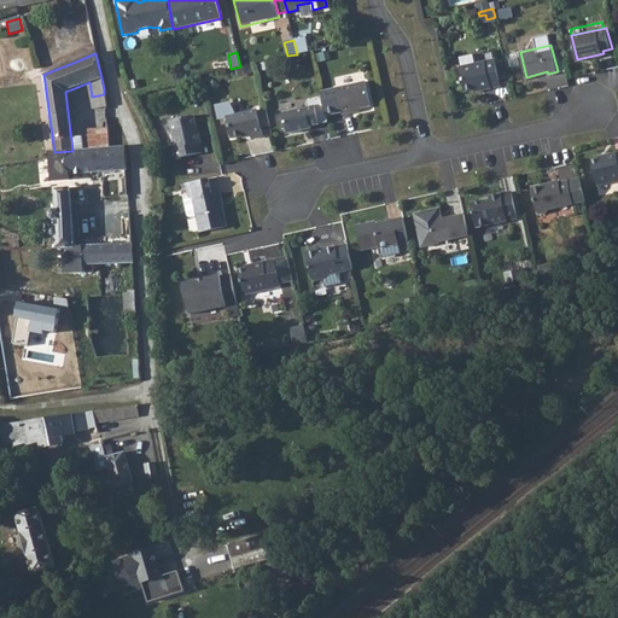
[(495,58),(460,66),(465,91),(478,87),(479,89),(501,85),(499,77),(495,62),(495,58)]
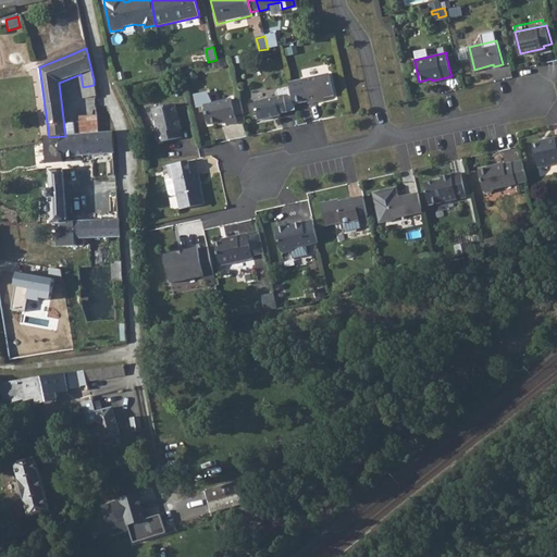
[(446,56),(449,70),(458,69),(455,53),(446,56)]
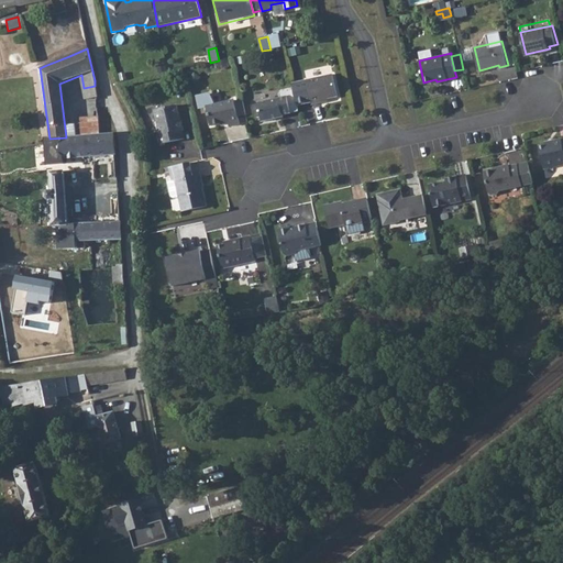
[(333,73),(306,78),(307,83),(294,86),(298,103),(311,101),(311,103),(321,101),(320,99),(338,95),(333,73)]
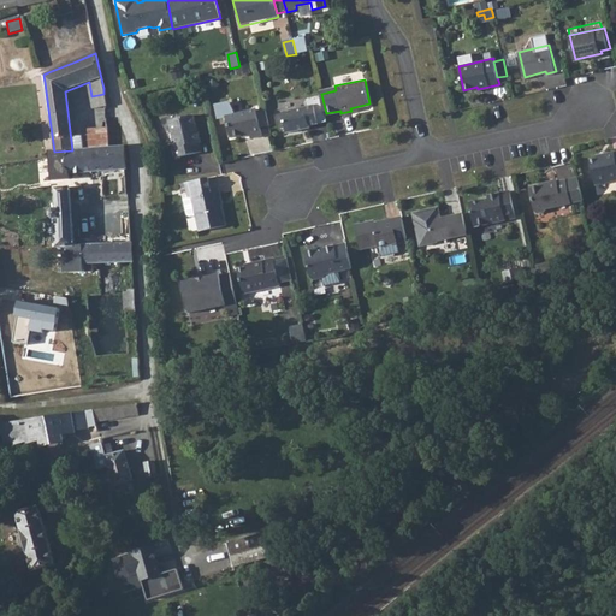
[(314,105),(282,112),(286,132),(309,128),(309,124),(318,122),(314,105)]
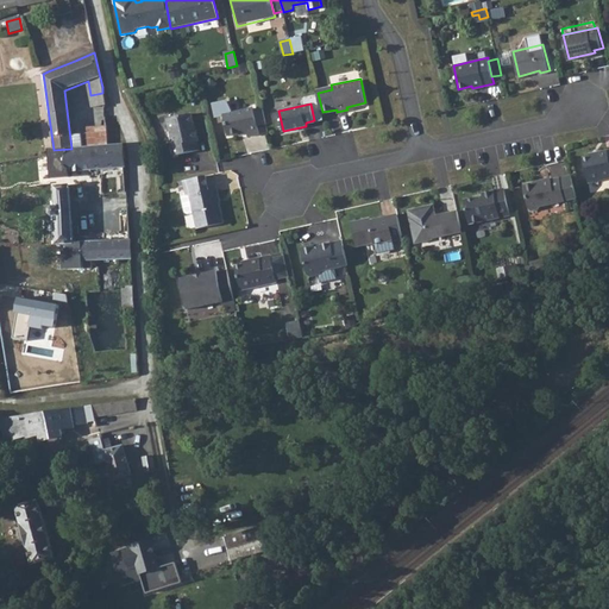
[(253,107),(223,114),(227,135),(242,131),(243,135),(258,130),(253,107)]
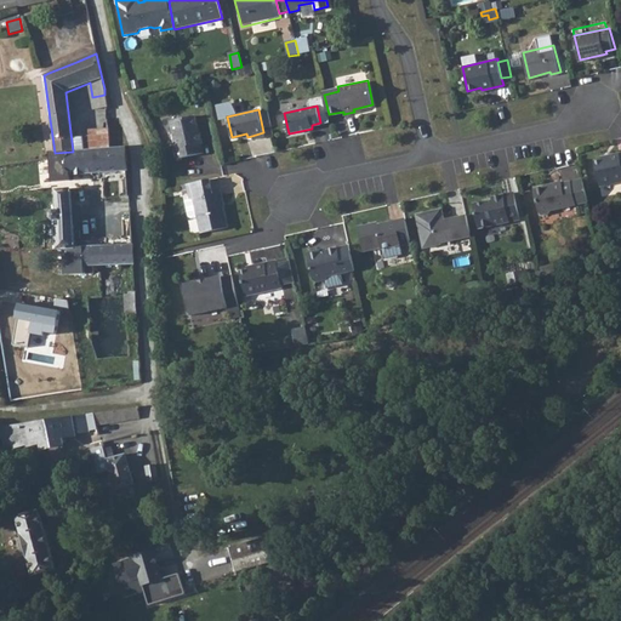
[(174,151),(174,152),(176,160),(204,153),(200,144),(203,143),(200,134),(198,132),(193,117),(169,121),(176,149),(174,151)]
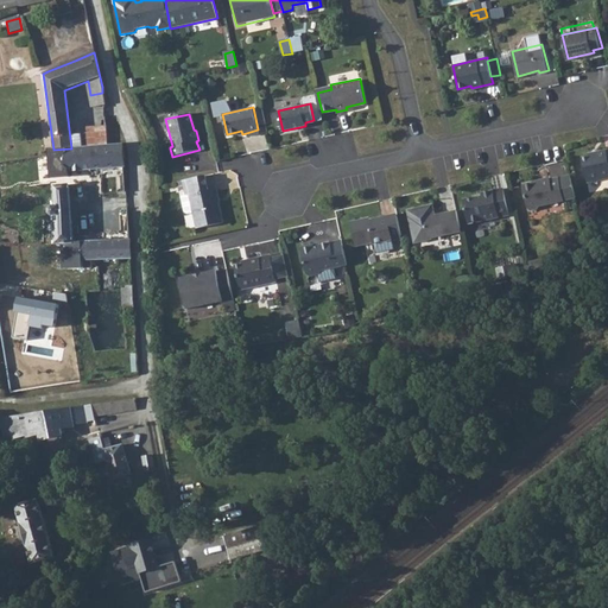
[(106,126),(86,127),(87,147),(108,145),(106,126)]
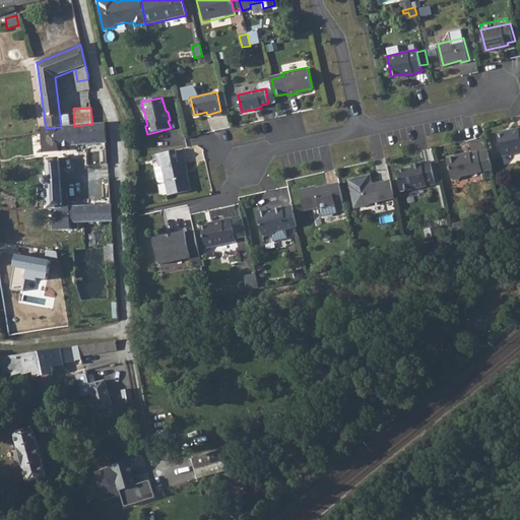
[(46,128),(41,128),(42,132),(43,153),(59,152),(58,146),(95,143),(98,166),(108,165),(106,143),(107,143),(106,123),(92,124),(74,126),(61,127),(46,128)]
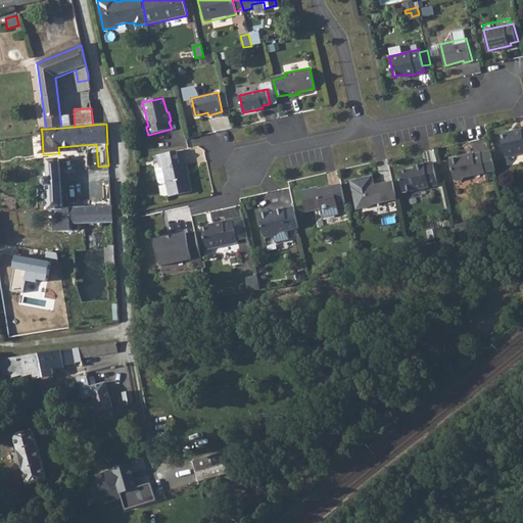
[(514,133),(502,136),(506,156),(522,152),(522,128),(514,131),(514,133)]
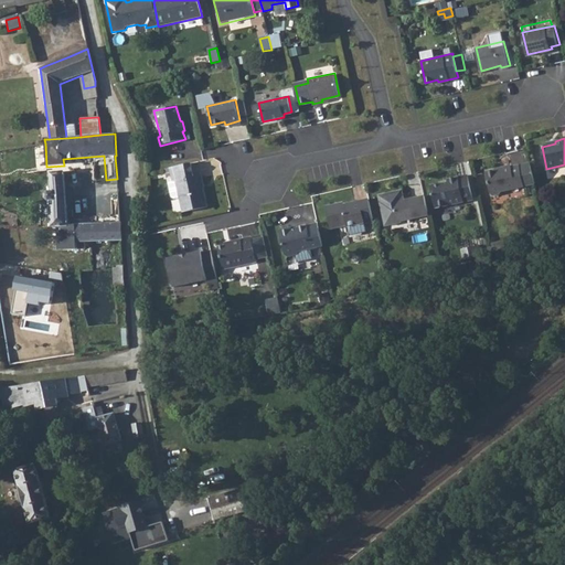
[(535,183),(530,162),(511,166),(511,164),(502,167),(502,168),(486,172),(491,193),(493,195),(500,193),(501,191),(535,183)]
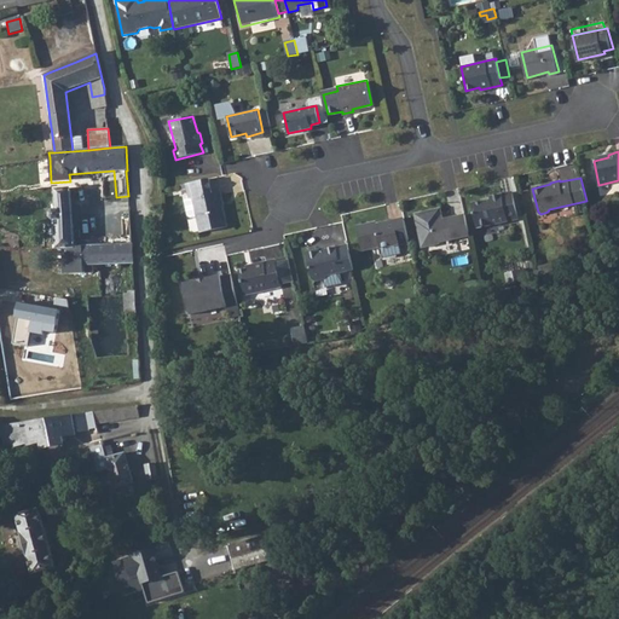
[(202,233),(227,227),(219,192),(213,194),(209,179),(195,181),(186,184),(190,200),(185,200),(189,217),(191,218),(198,217),(202,233)]
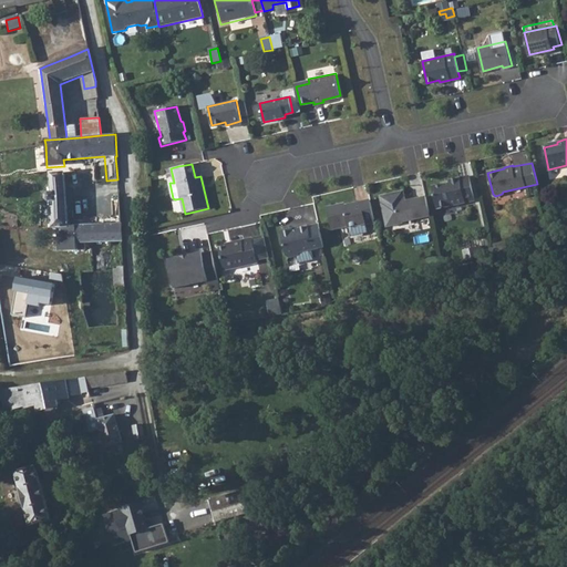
[(64,173),(50,174),(51,193),(48,193),(47,195),(47,199),(50,204),(51,228),(58,228),(59,251),(78,251),(76,244),(122,243),(121,224),(106,225),(68,226),(64,173)]
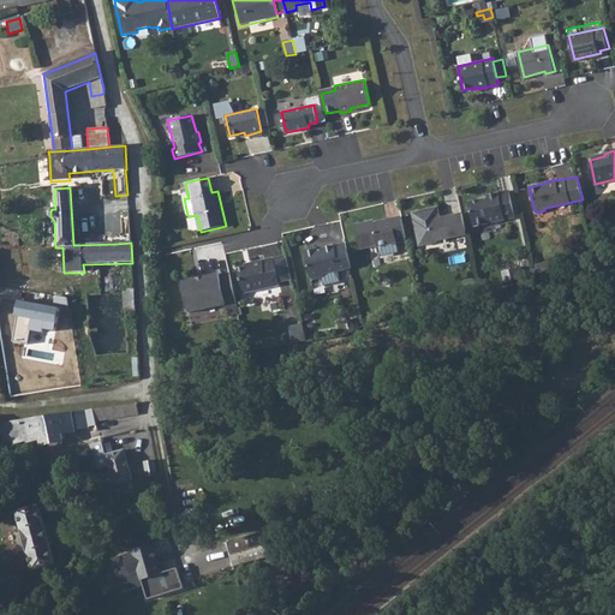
[(489,197),(470,202),(475,225),(515,215),(509,190),(488,195),(489,197)]
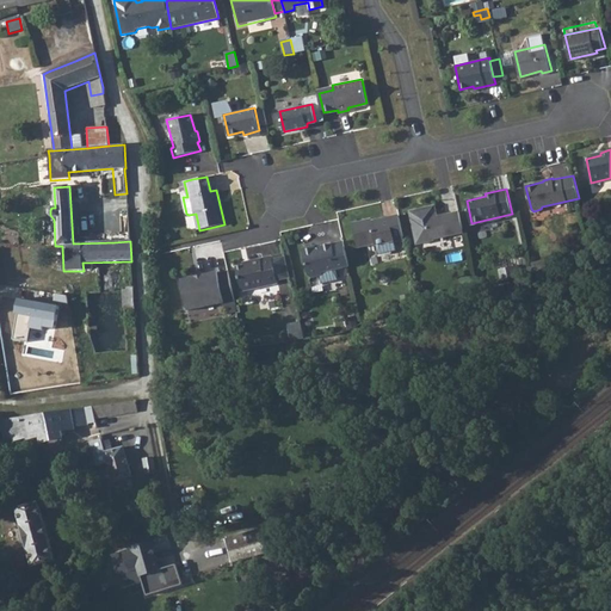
[(464,232),(460,210),(438,215),(436,204),(411,210),(418,245),(436,240),(437,238),(464,232)]
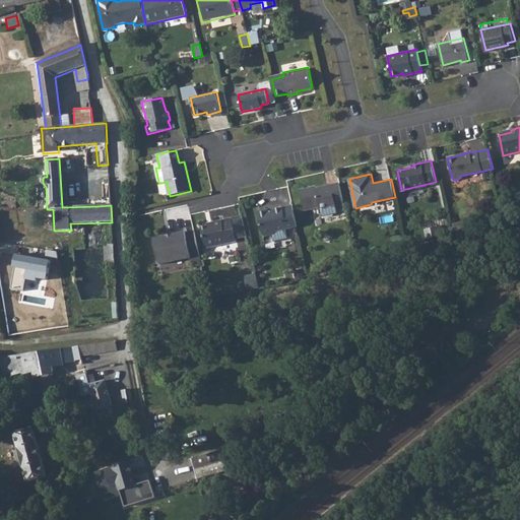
[(109,180),(95,182),(98,206),(111,205),(109,180)]
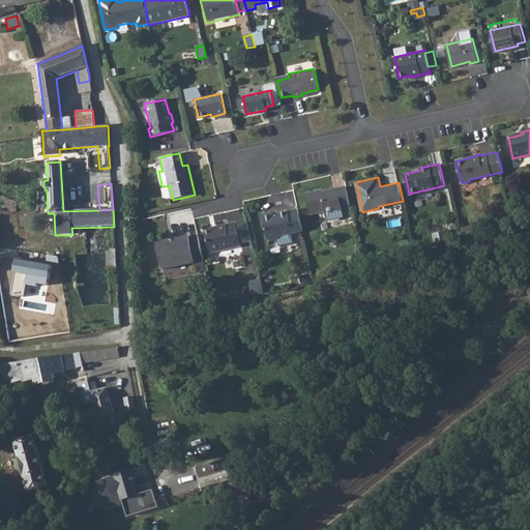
[(352,207),(347,186),(324,192),(324,189),(307,194),(312,214),(326,211),(327,212),(352,207)]
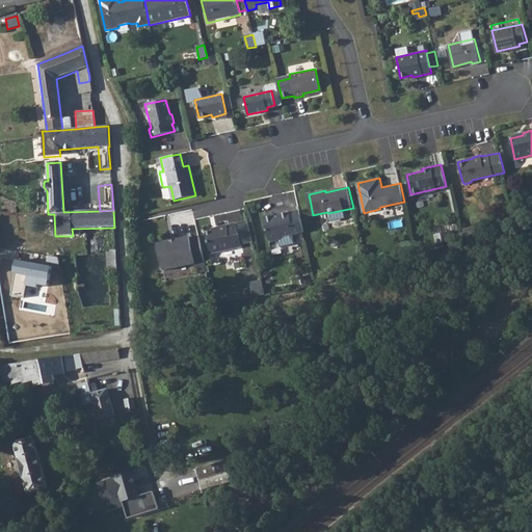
[(275,216),(274,213),(264,216),(269,238),(273,241),(281,240),(283,236),(304,232),(299,209),(281,214),(281,215),(275,216)]
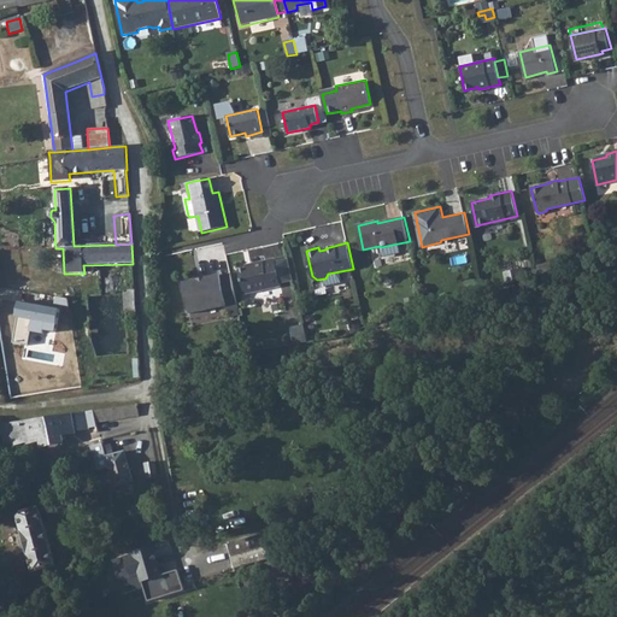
[(253,266),(240,270),(245,293),(281,285),(275,258),(252,264),(253,266)]
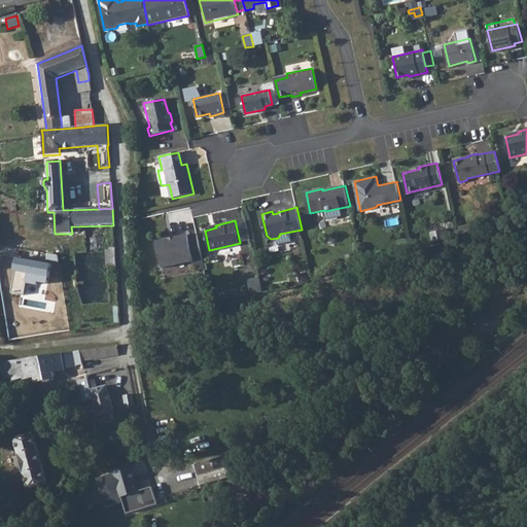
[(204,264),(198,234),(188,236),(188,235),(157,241),(164,268),(195,261),(196,266),(204,264)]
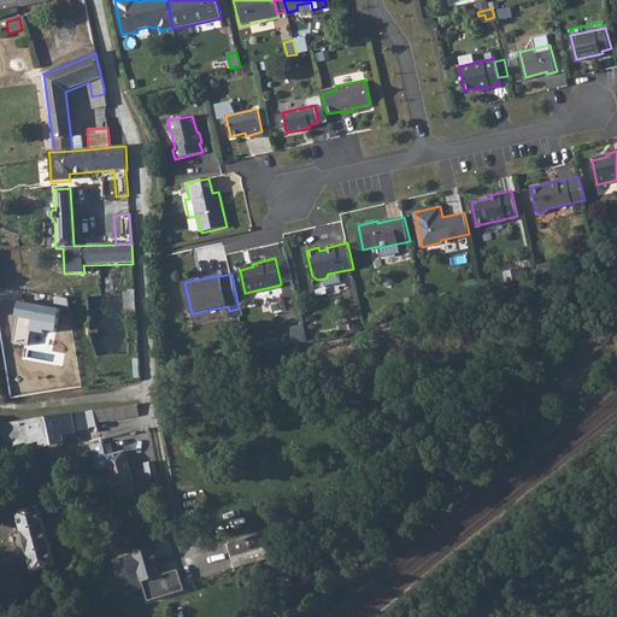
[(306,335),(304,324),(291,327),(293,339),(306,335)]
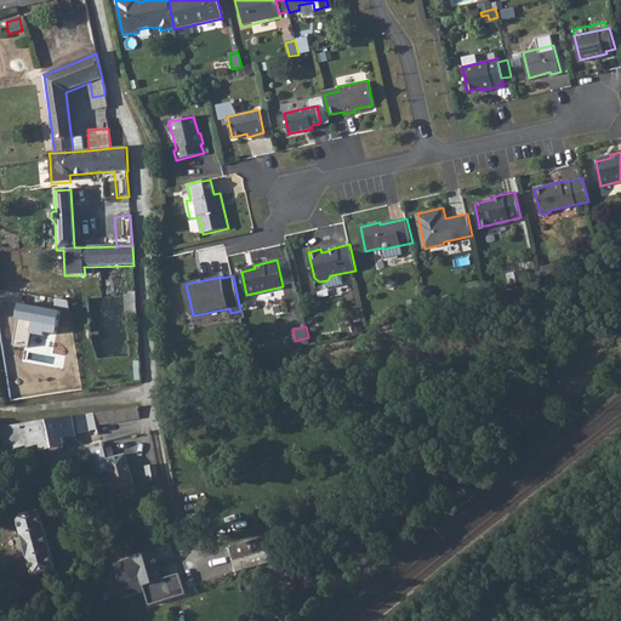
[(97,336),(97,357),(127,357),(127,336),(97,336)]
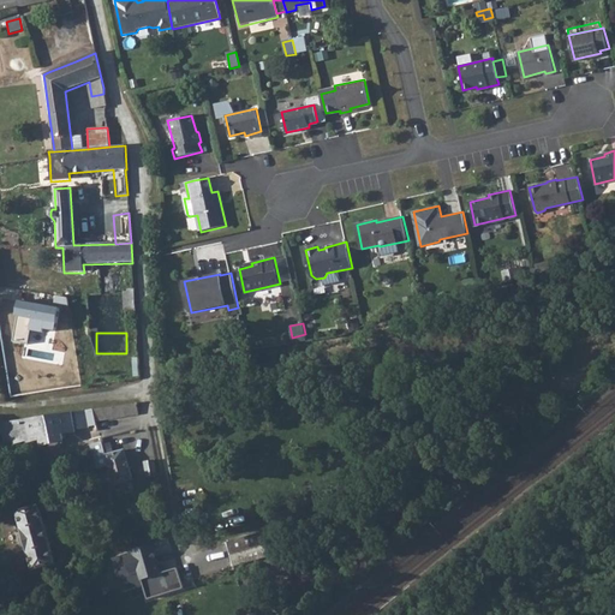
[(136,404),(91,410),(94,423),(123,418),(138,416),(136,404)]
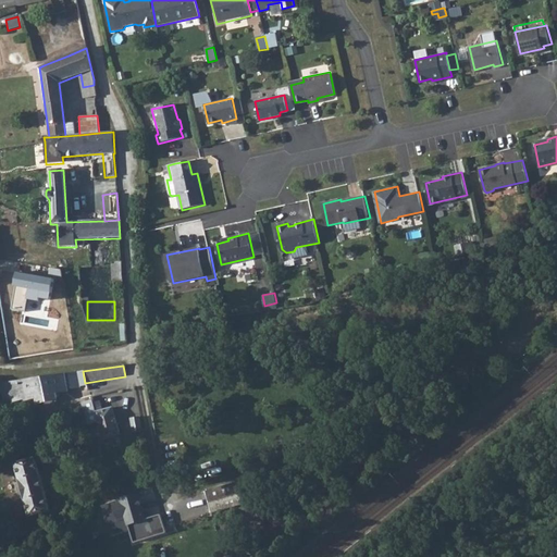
[(83,371),(76,372),(79,387),(86,386),(85,383),(83,371)]
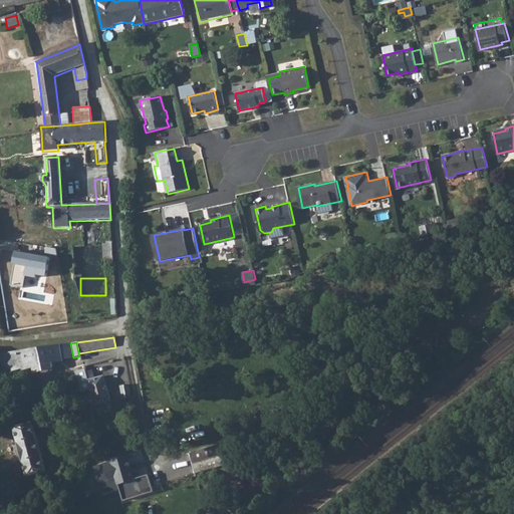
[(23,350),(7,352),(11,371),(21,368),(22,370),(33,367),(34,372),(52,368),(51,362),(62,360),(73,358),(73,357),(70,343),(23,350)]
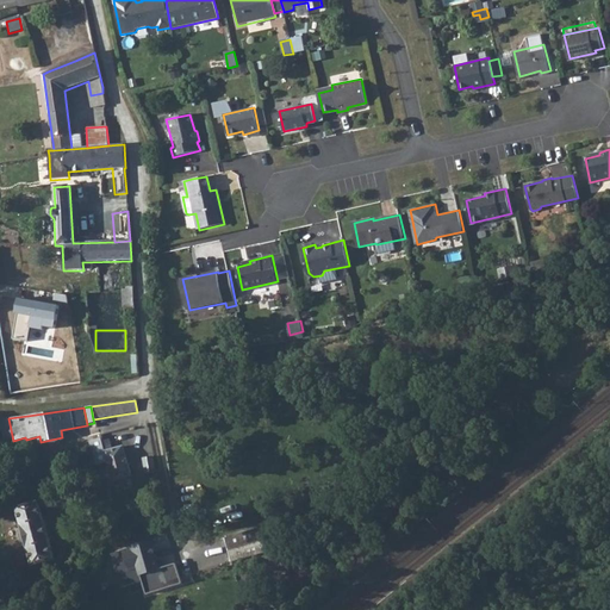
[(101,442),(103,441),(101,439),(88,442),(92,456),(103,453),(103,452),(104,450),(101,442)]
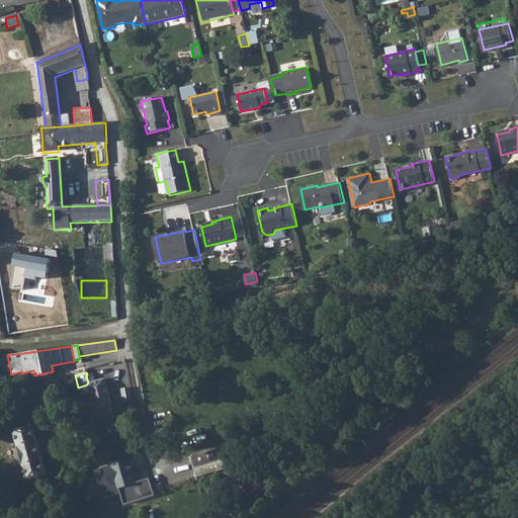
[(93,373),(87,374),(86,375),(88,382),(87,383),(87,384),(94,409),(111,404),(104,379),(95,381),(93,373)]
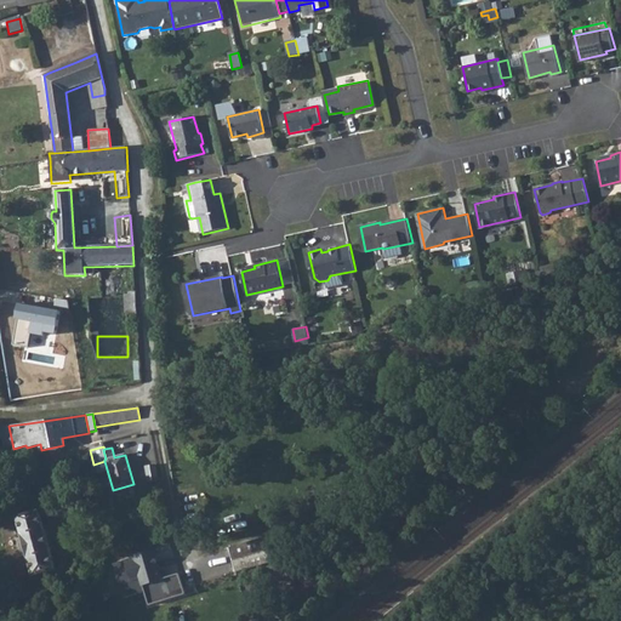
[(39,511),(17,518),(33,576),(55,570),(39,511)]
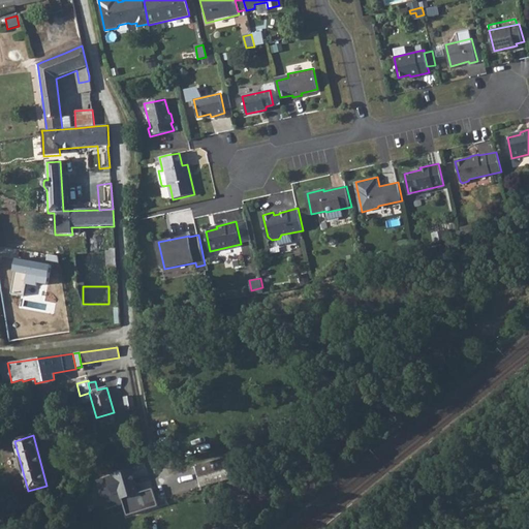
[(121,499),(124,499),(137,495),(137,494),(130,470),(114,474),(115,479),(109,481),(113,497),(119,495),(121,499)]
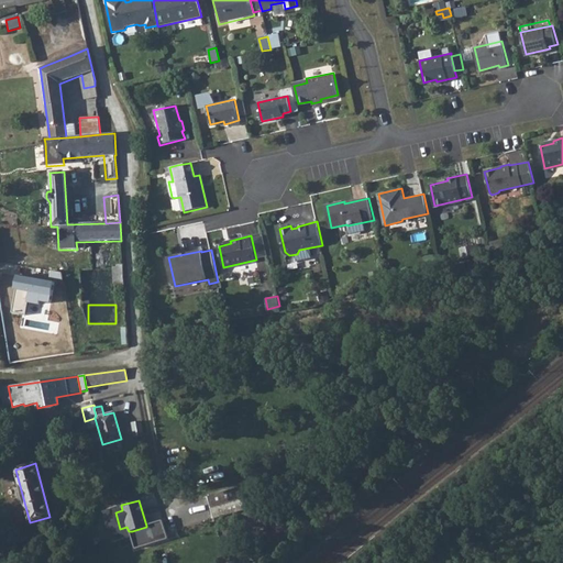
[(146,527),(132,531),(136,545),(151,541),(148,536),(157,533),(156,531),(154,523),(146,526),(146,527)]
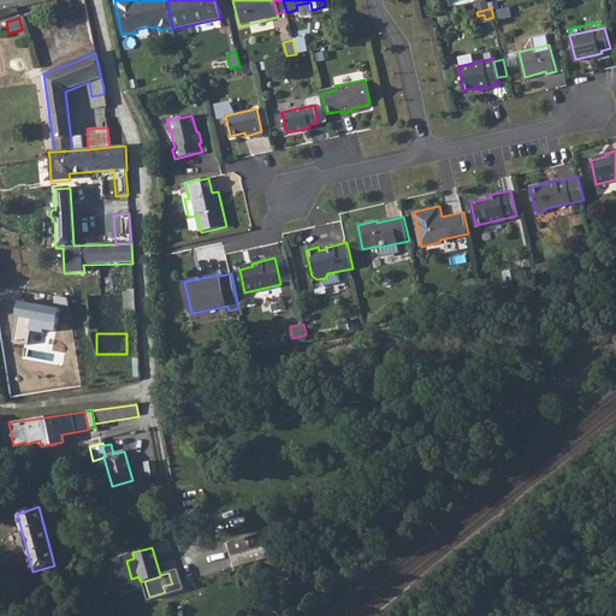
[(172,584),(163,586),(165,592),(165,593),(175,591),(172,584)]
